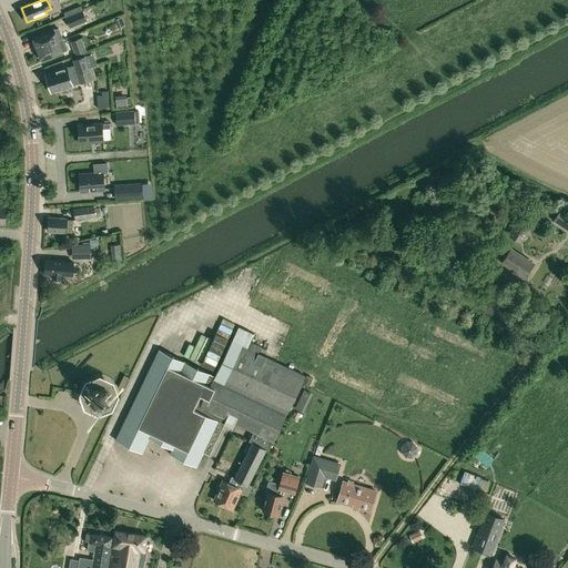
[(82,11),(66,18),(70,28),(85,21),(82,11)]
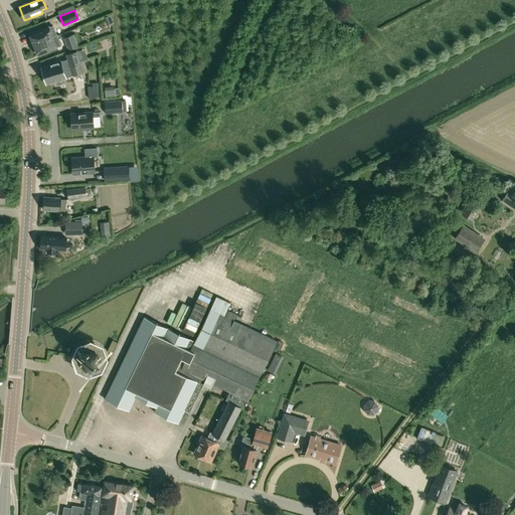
[(53,26),(44,29),(44,28),(29,34),(33,45),(52,38),(56,36),(53,26)]
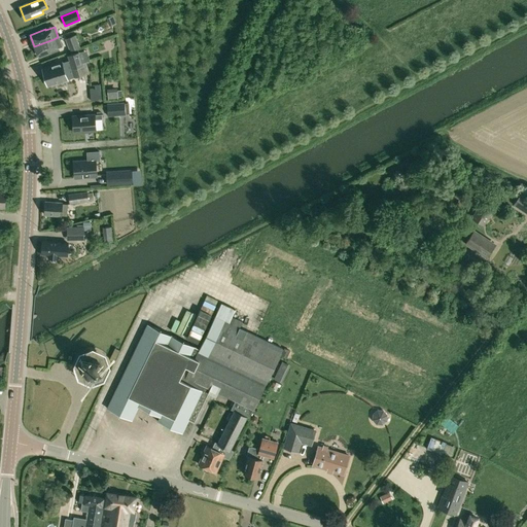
[(65,39),(70,53),(79,47),(75,35),(65,39)]
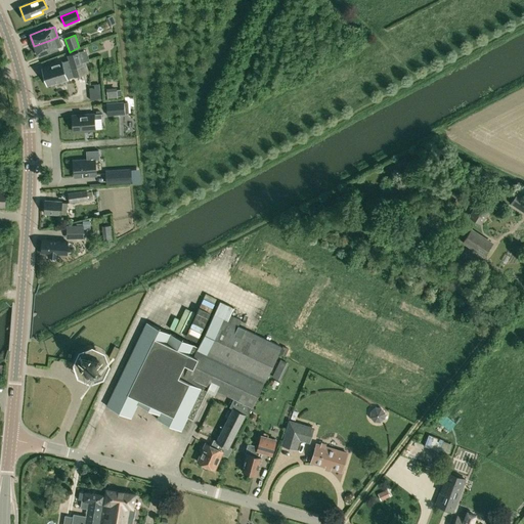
[(57,37),(53,39),(34,46),(38,56),(52,51),(51,50),(56,48),(61,46),(57,37)]
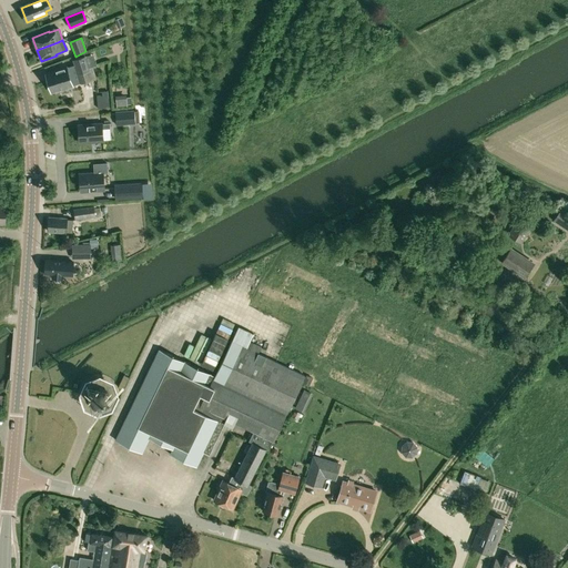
[(49,83),(69,77),(88,70),(88,68),(84,58),(72,61),(73,66),(67,68),(46,74),(49,83)]
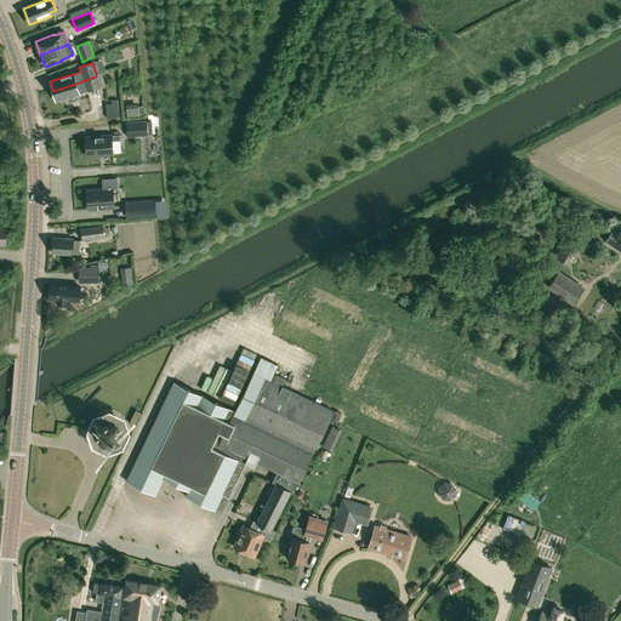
[(101,75),(101,73),(96,74),(96,77),(75,84),(53,91),(56,102),(66,98),(67,104),(75,102),(74,96),(79,95),(86,92),(104,86),(101,75)]
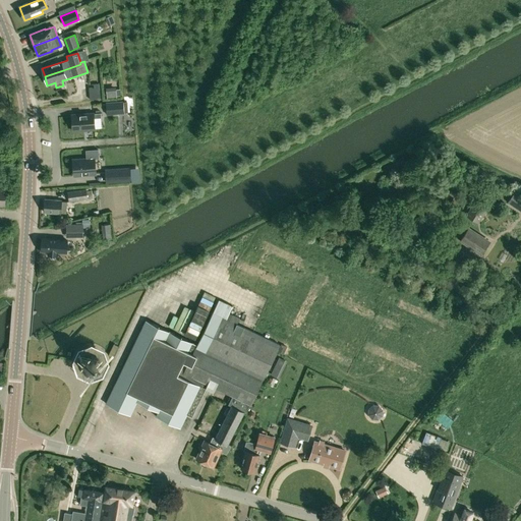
[(89,89),(90,100),(101,99),(99,83),(93,84),(94,88),(89,89)]
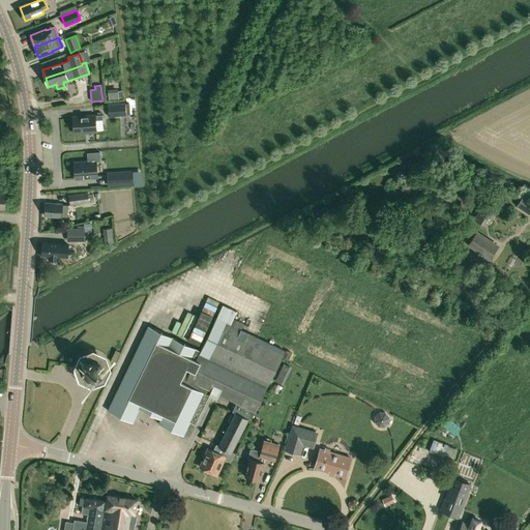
[(109,117),(126,115),(125,104),(108,105),(109,117)]
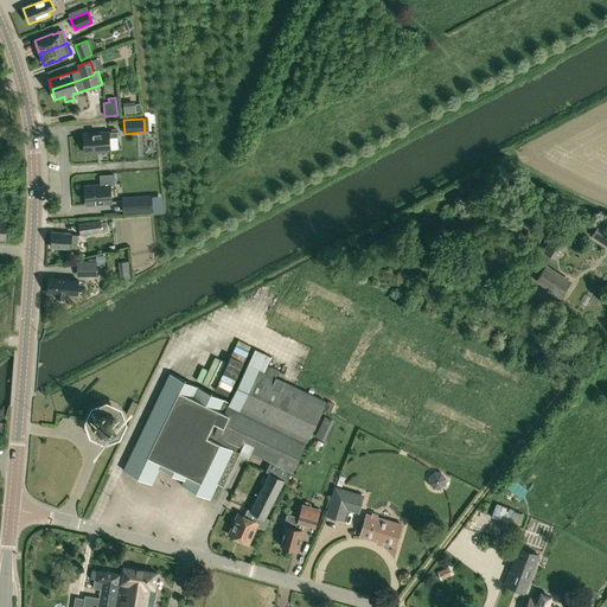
[(83,134),(85,153),(110,151),(109,138),(117,138),(117,132),(109,133),(109,132),(83,134)]
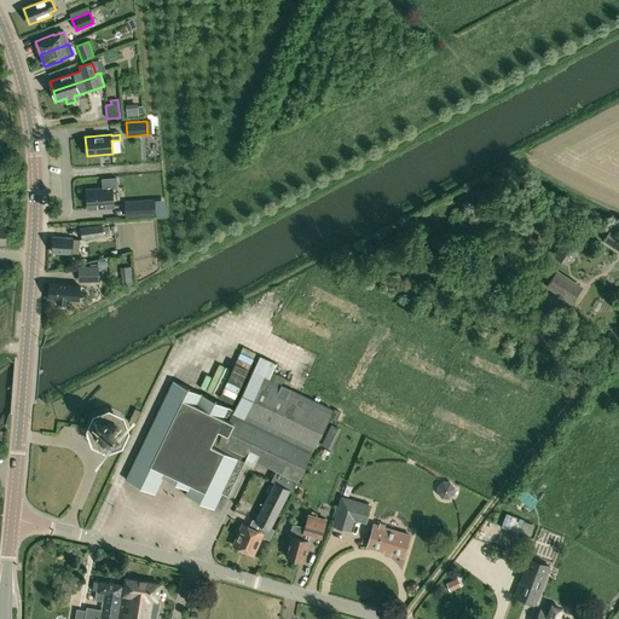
[(116,177),(103,178),(103,189),(86,190),(88,209),(114,207),(113,187),(117,187),(116,177)]
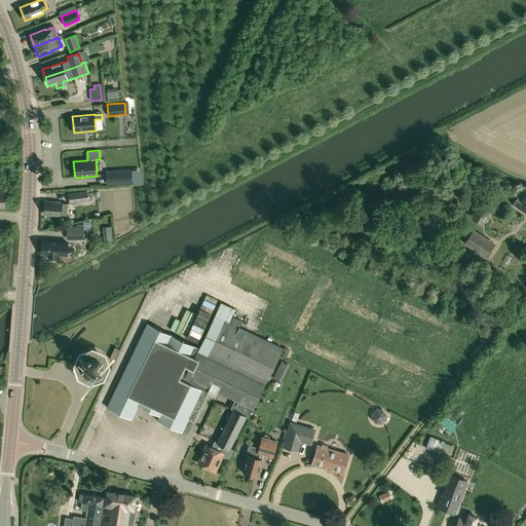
[(107,186),(133,185),(132,171),(106,172),(107,186)]
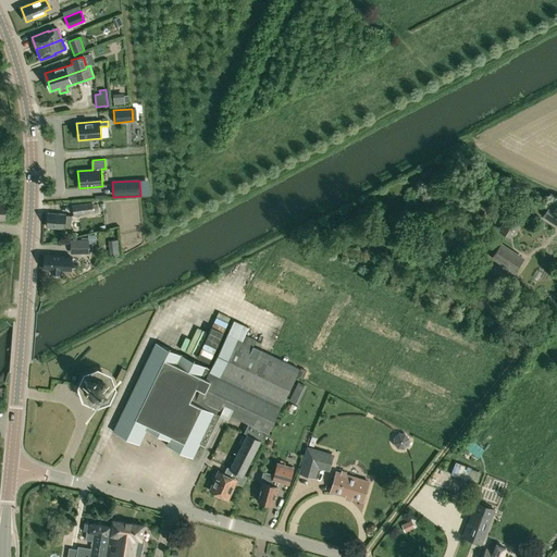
[(93,202),(73,206),(74,215),(94,212),(93,202)]
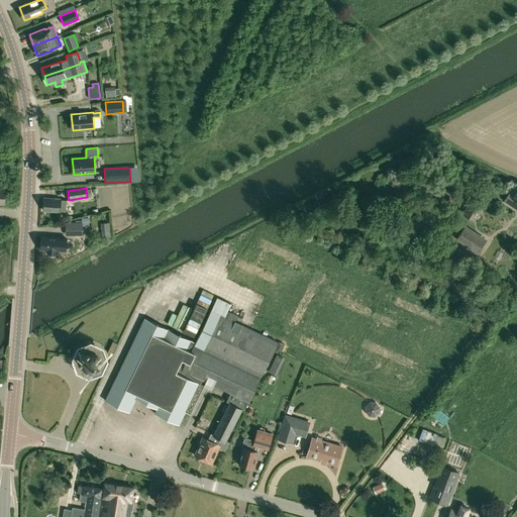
[(504,201),(516,209),(516,196),(511,192),(504,201)]
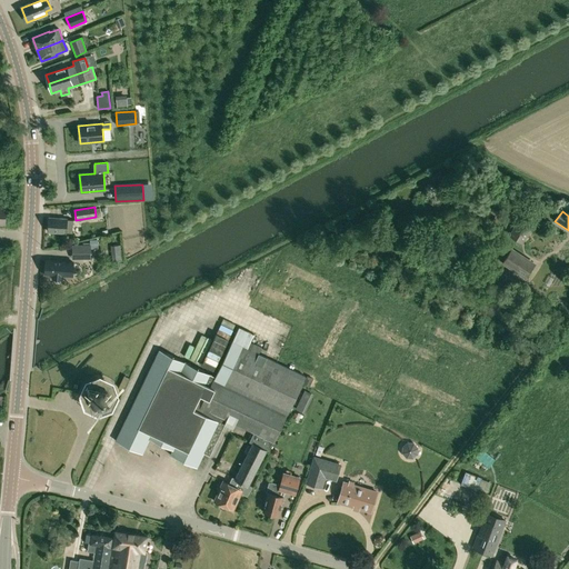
[(67,220),(49,219),(48,231),(65,233),(66,233),(71,233),(72,221),(67,220)]
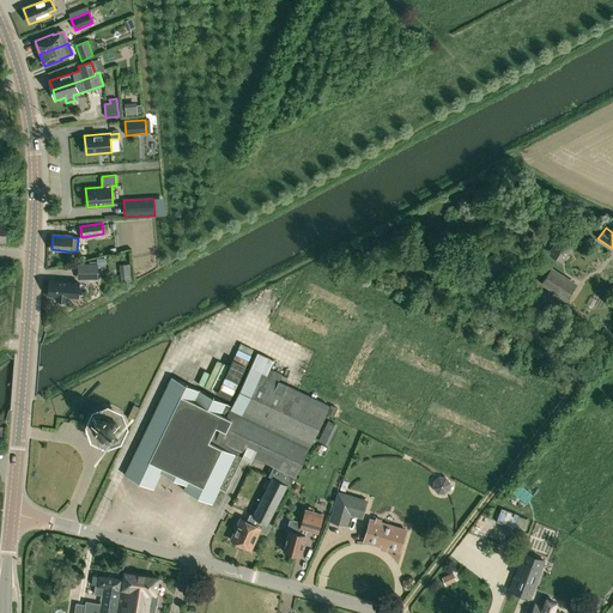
[(550,254),(562,261),(574,243),(562,236),(550,254)]
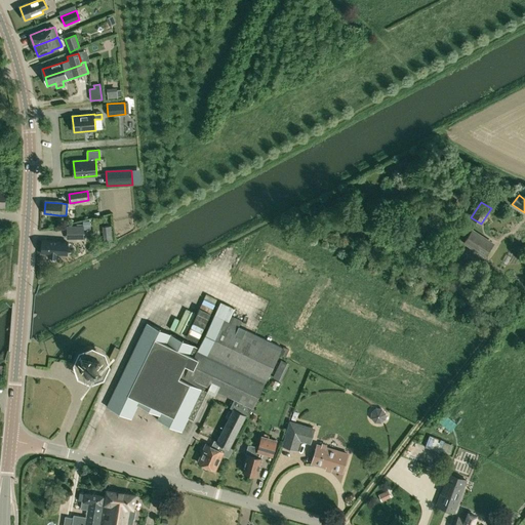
[(135,220),(136,220),(134,214),(121,216),(124,234),(137,232),(135,220)]
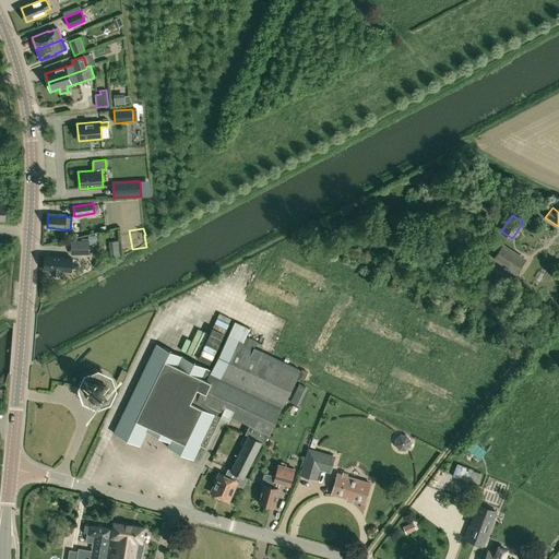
[(71,244),(71,254),(88,253),(88,242),(71,244)]
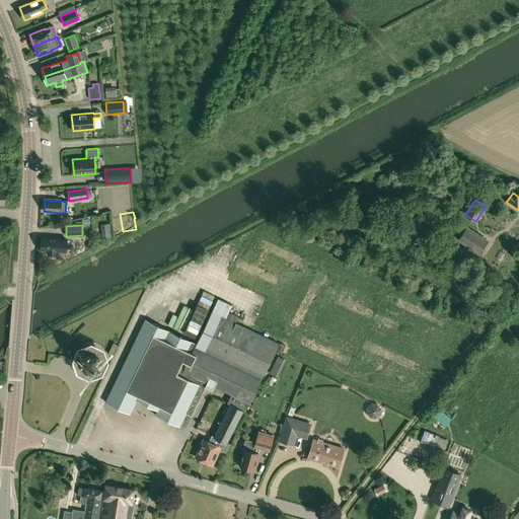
[(466,228),(459,239),(479,252),(487,241),(466,228)]
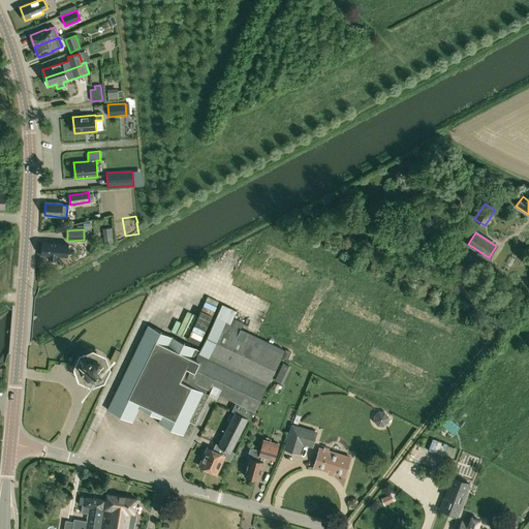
[(42,243),(41,255),(66,258),(67,245),(42,243)]
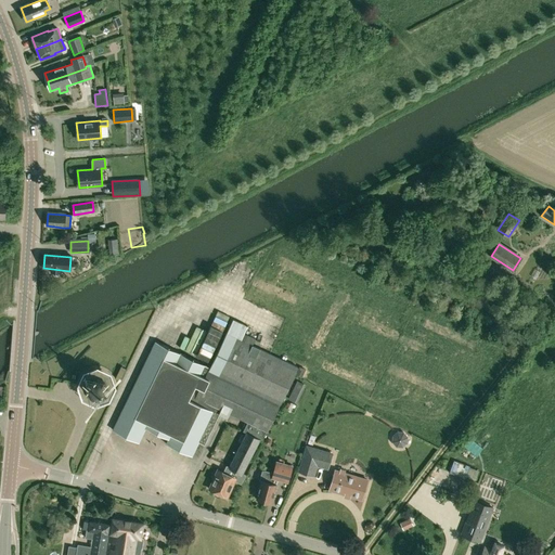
[(241,311),(259,317),(261,308),(255,306),(254,310),(243,307),(241,311)]
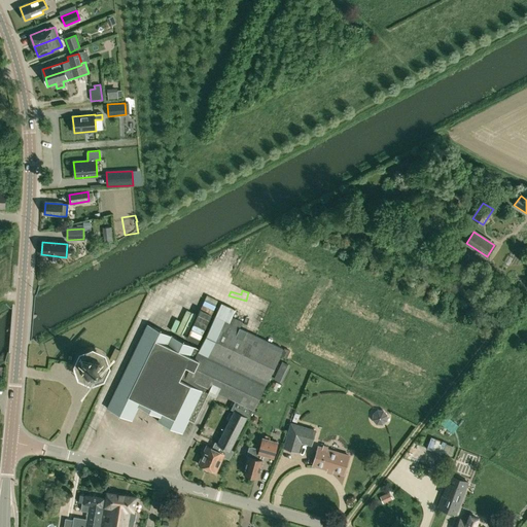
[(219,316),(235,320),(238,307),(222,303),(219,316)]
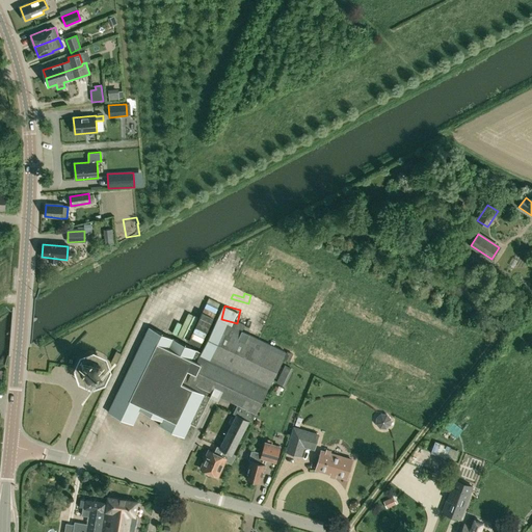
[(237,415),(219,448),(235,455),(239,448),(236,446),(248,422),(251,423),(256,415),(285,352),(217,319),(201,353),(149,327),(107,413),(108,413),(132,424),(138,410),(161,421),(158,426),(183,437),(189,423),(196,426),(212,393),(237,405),(233,413),(237,415)]
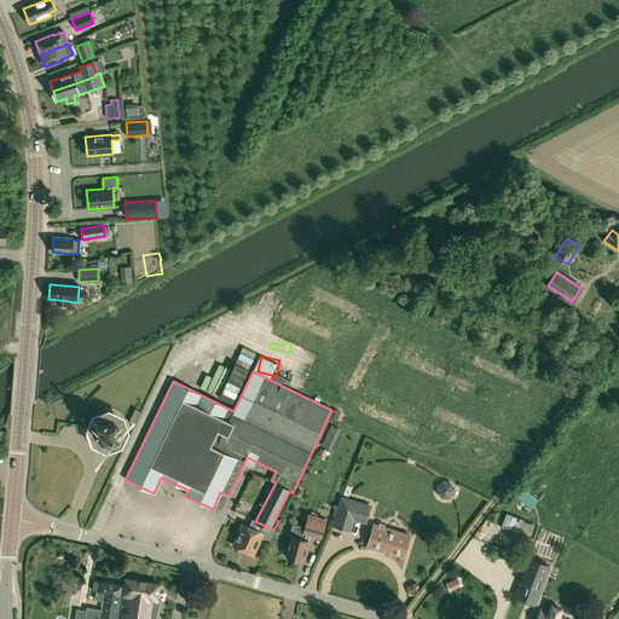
[(109,421),(100,423),(97,431),(99,438),(108,441),(115,439),(119,432),(115,423),(109,421)]
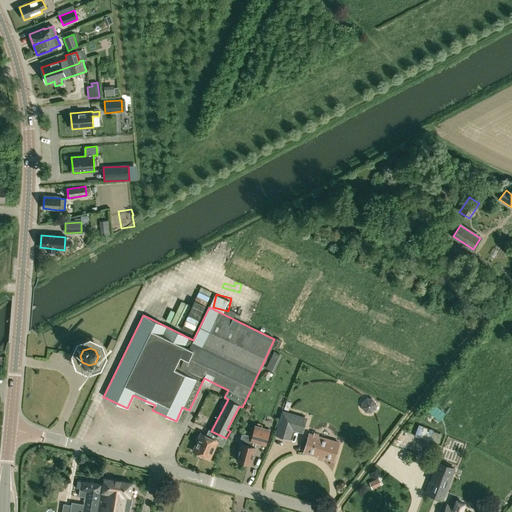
[(376,409),(376,403),(372,398),(366,398),(362,402),(361,408),(365,413),(371,413),(376,409)]
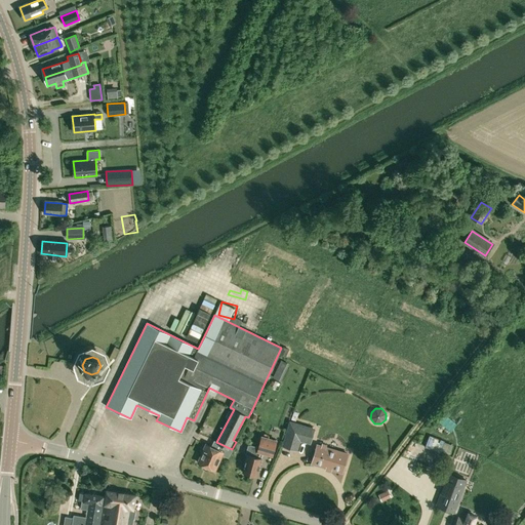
[(457,423),(444,414),(438,421),(451,432),(457,423)]
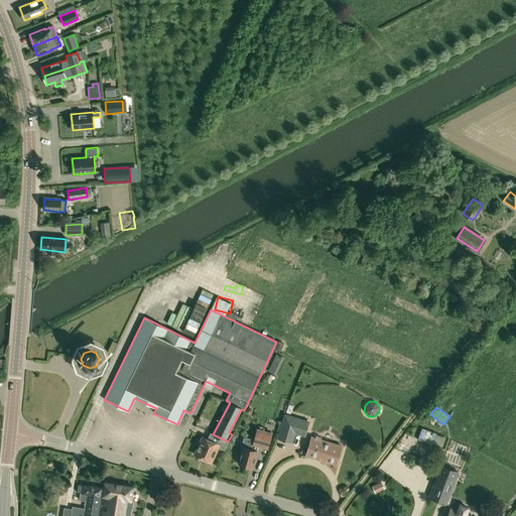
[(292,443),(295,433),(304,436),(309,421),(284,413),(277,438),(292,443)]
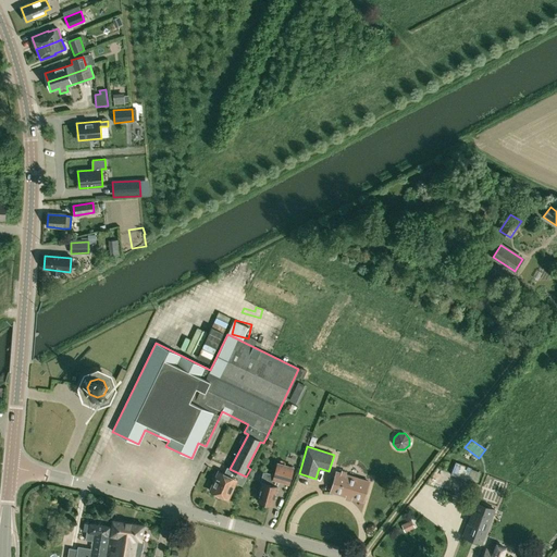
[(272,480),(279,482),(289,484),(294,467),(276,462),(273,474),(272,480)]
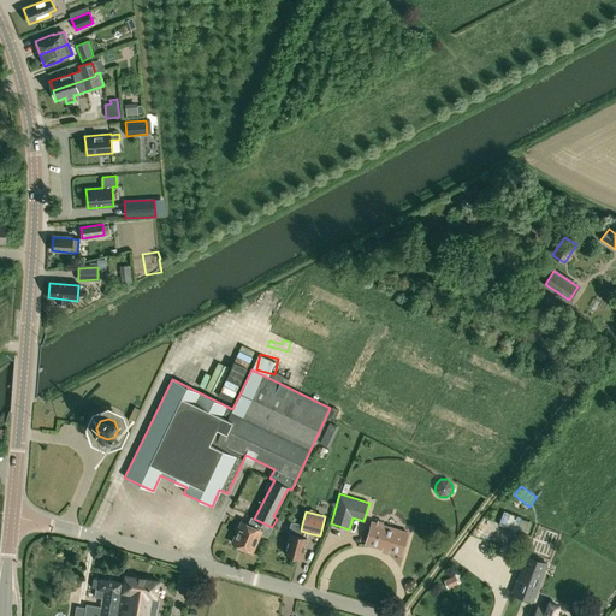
[(272,527),(254,519),(252,517),(247,525),(241,522),(232,543),(253,552),(260,533),(267,537),(272,527)]
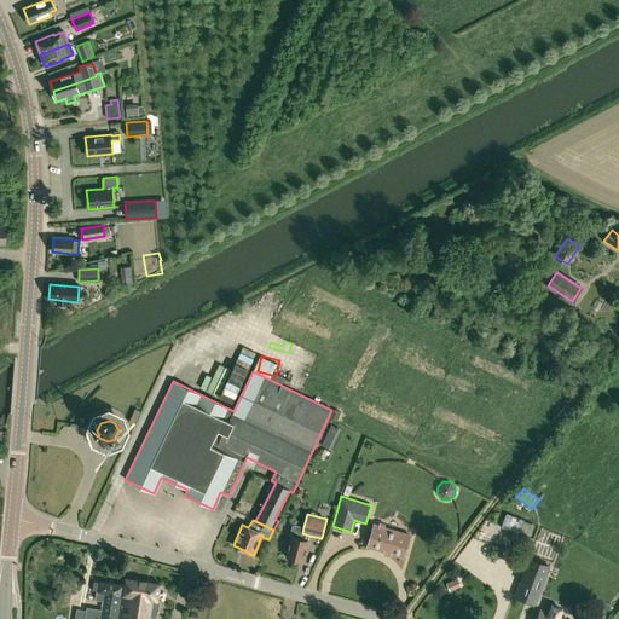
[(307,541),(310,536),(302,533),(304,527),(295,525),(291,526),(289,534),(291,537),(287,557),(302,561),(307,541)]
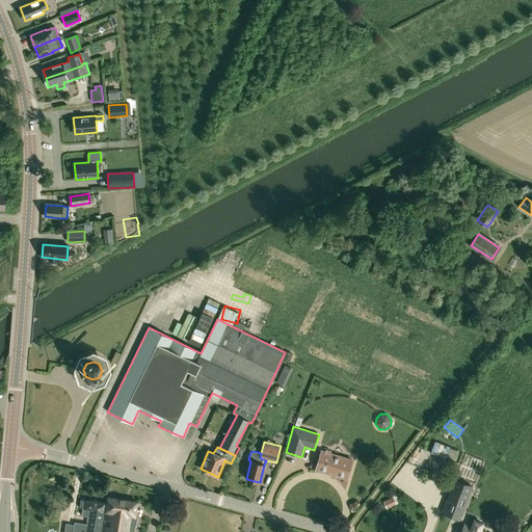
[(321,451),(316,470),(346,479),(351,460),(321,451)]
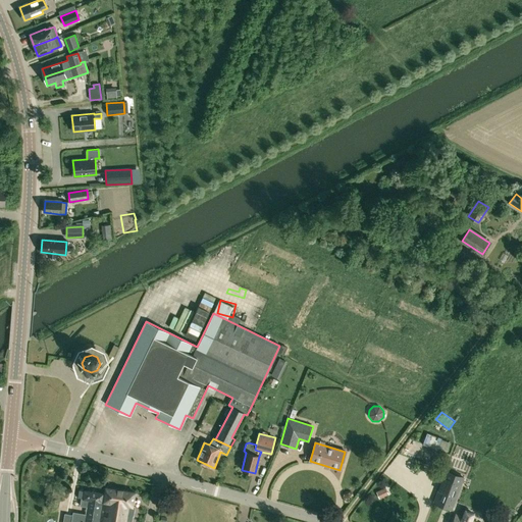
[(446,471),(434,503),(452,510),(463,477),(446,471)]
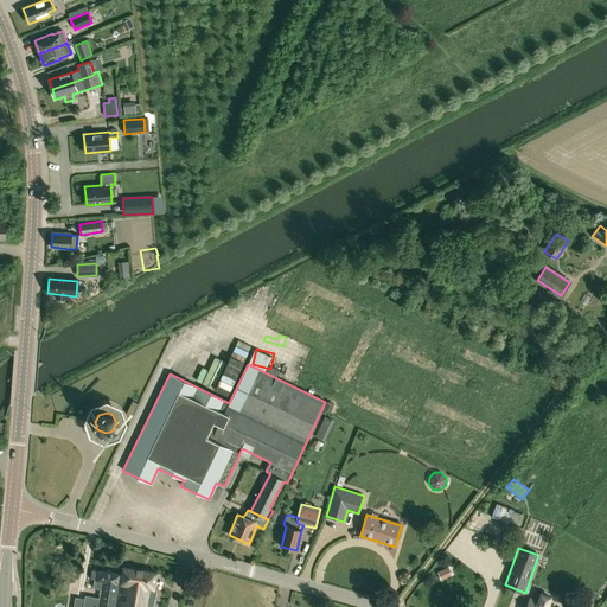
[(122,567),(121,574),(119,583),(123,585),(119,606),(148,606),(149,606),(153,606),(157,589),(154,588),(157,573),(122,567)]
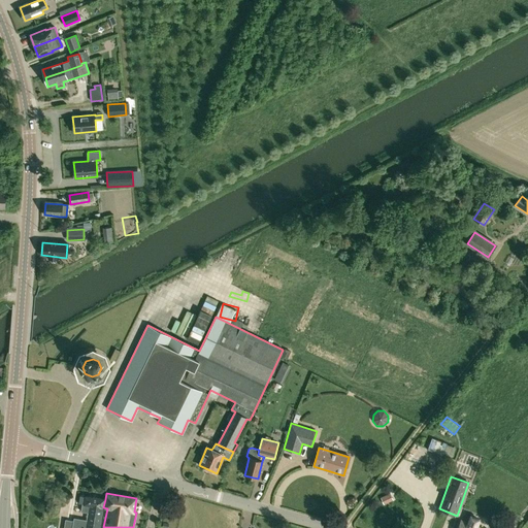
[(382,498),(384,503),(393,499),(390,494),(382,498)]
